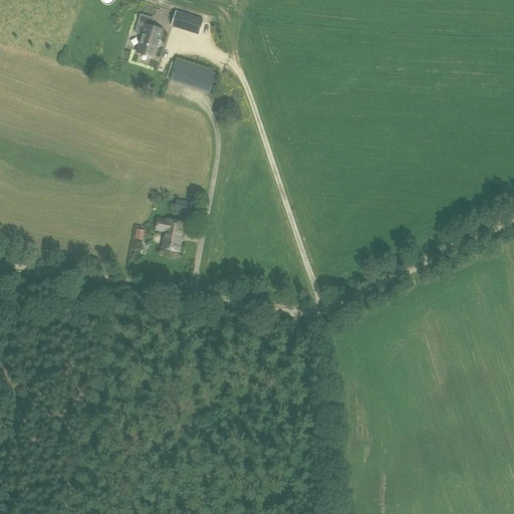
[(176,12),(172,25),(199,33),(203,20),(176,12)]
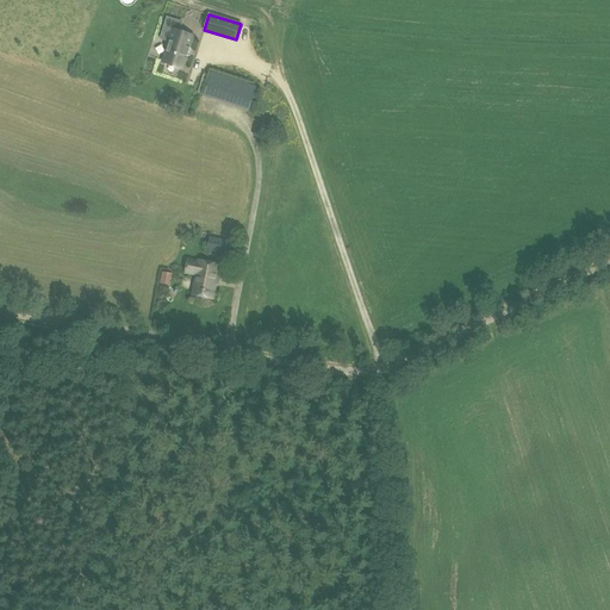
[(193,35),(173,29),(169,39),(170,41),(163,62),(182,68),(193,35)]
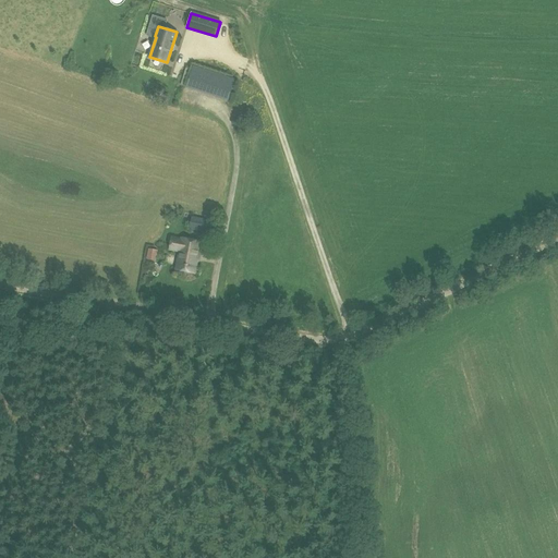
[(186,88),(228,100),(234,80),(193,68),(186,88)]
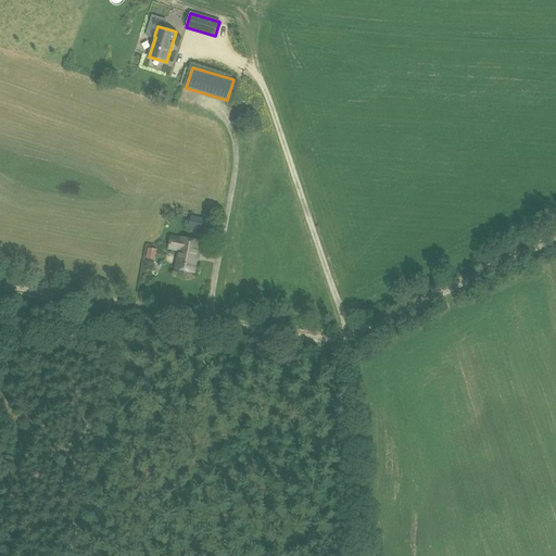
[(188,229),(206,231),(207,219),(190,215),(188,229)]
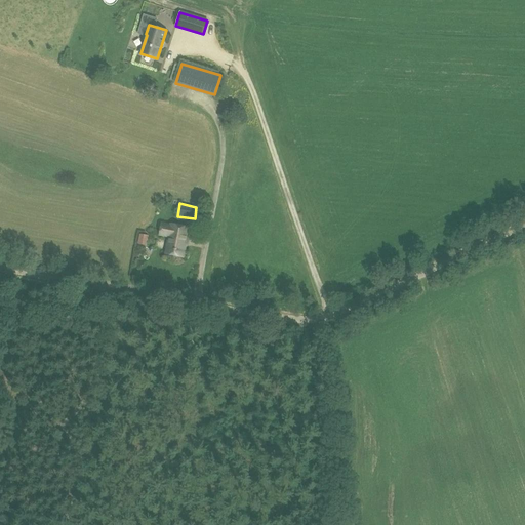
[(183,256),(188,228),(170,225),(170,226),(161,224),(159,235),(168,237),(165,254),(183,256)]
